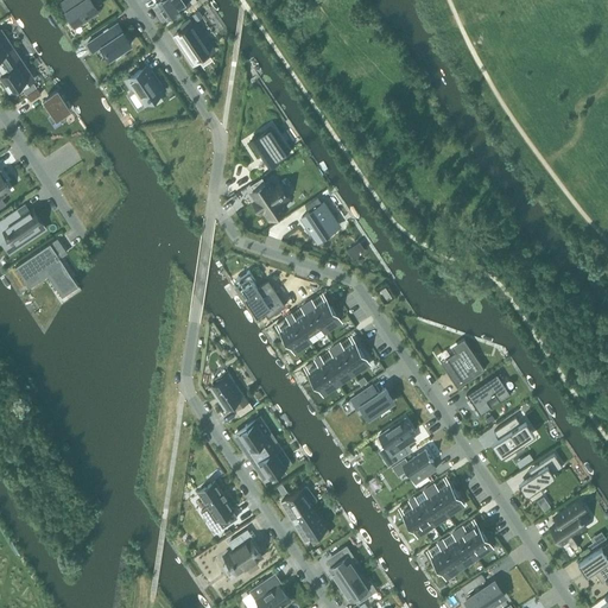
[(76,25),(100,8),(96,4),(101,0),(100,0),(63,0),(61,2),(76,25)]
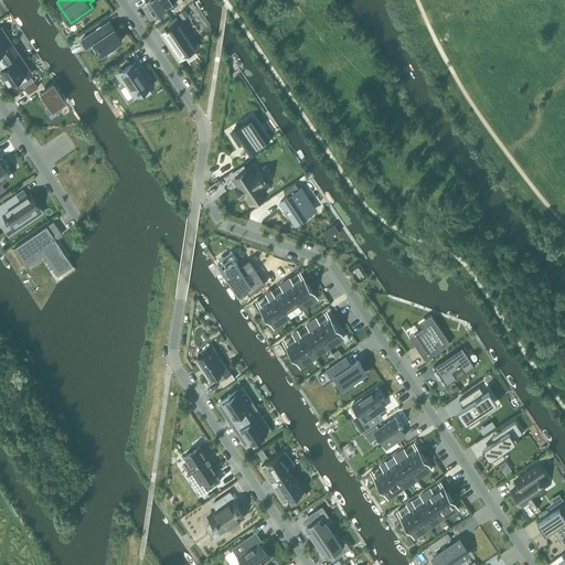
[(176,0),(150,0),(161,16),(179,4),(176,0)]
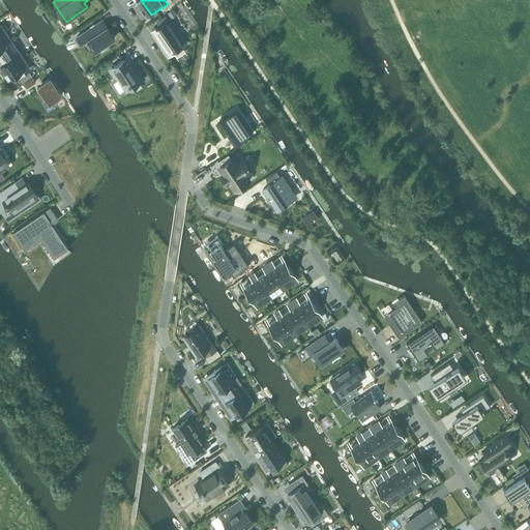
[(158,26),(151,30),(168,57),(188,43),(171,18),(169,12),(155,21),(158,26)]
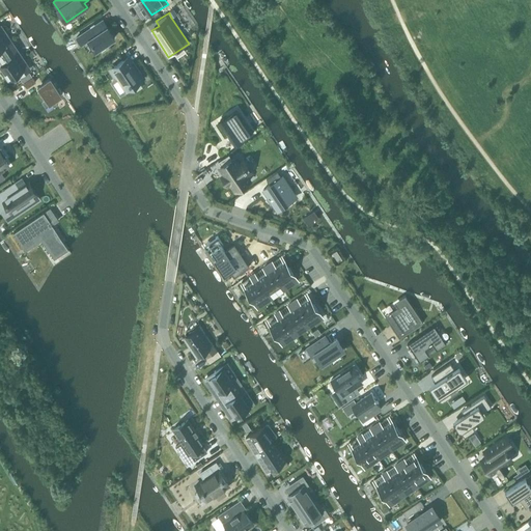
[(81,45),(88,40),(95,52),(116,38),(103,19),(76,36),(81,45)]
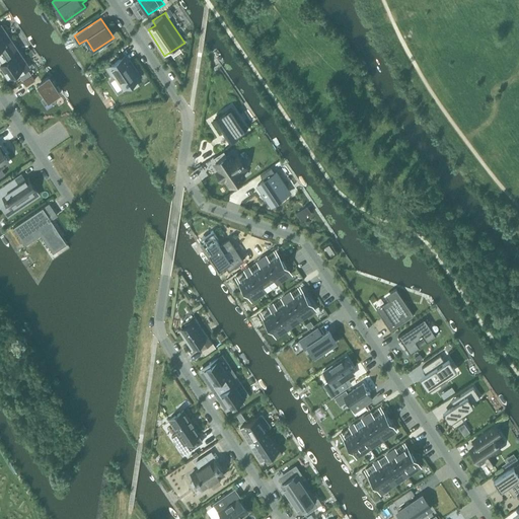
[(3,27),(0,28),(0,57),(16,46),(3,27)]
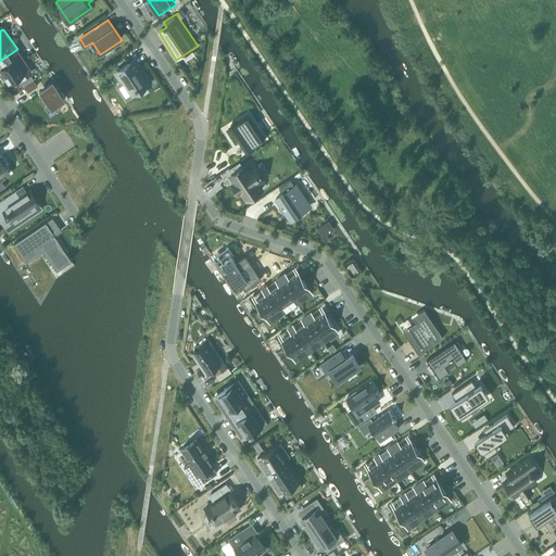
[(17,49),(0,61),(0,63),(2,67),(0,68),(0,70),(9,84),(19,77),(22,81),(34,73),(17,49)]
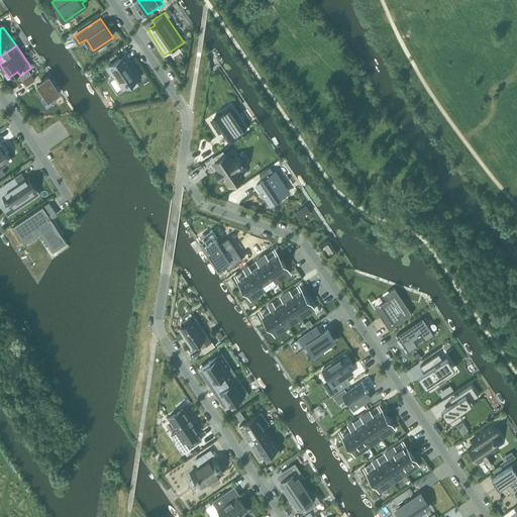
[(124,55),(107,66),(122,90),(139,79),(124,55)]
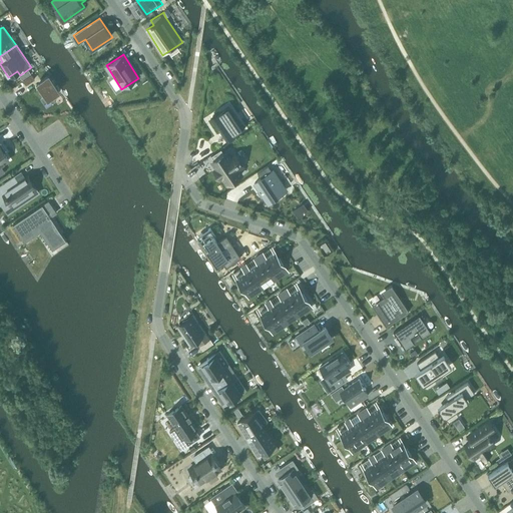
[(22,79),(31,74),(29,70),(20,76),(22,79)]
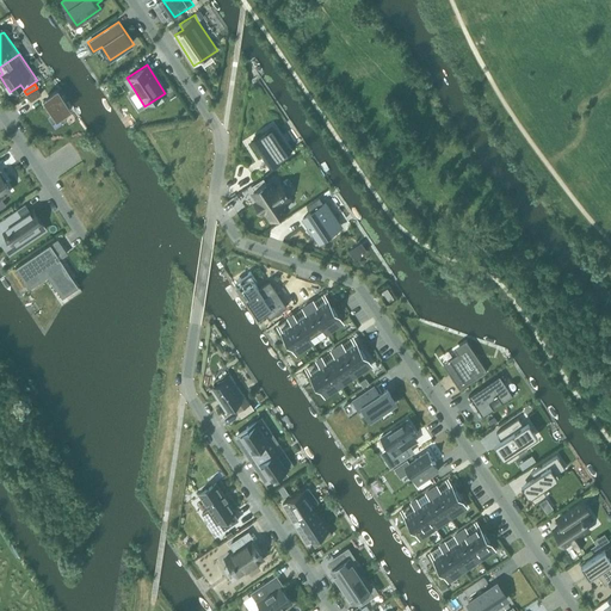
[(32,102),(42,94),(38,90),(29,96),(32,102)]
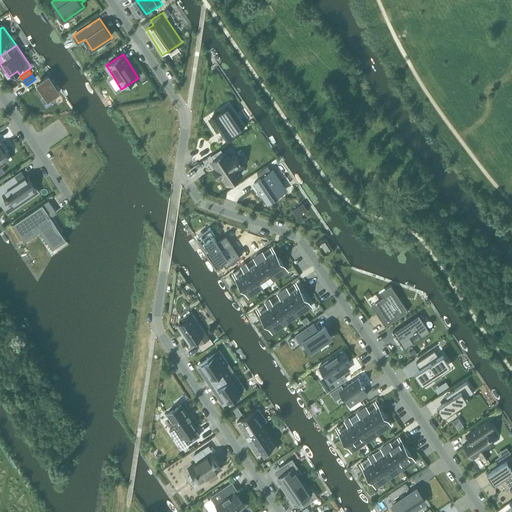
[(36,83),(47,100),(60,92),(48,75),(36,83)]
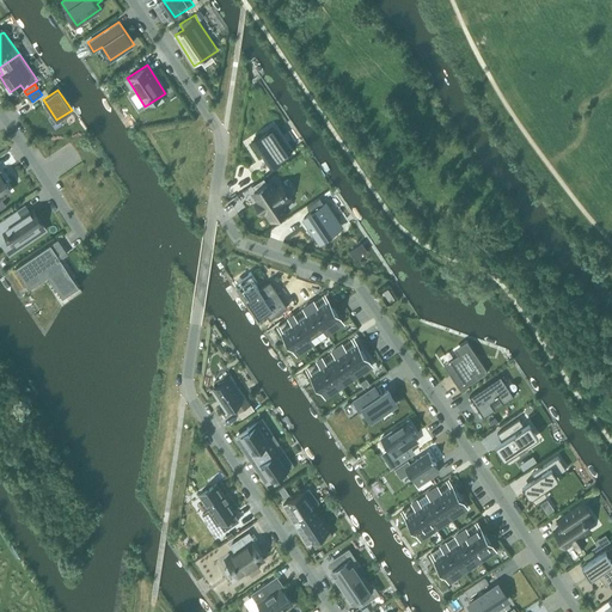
[(273,124),(251,139),(255,145),(270,169),(292,153),(276,130),(273,124)]
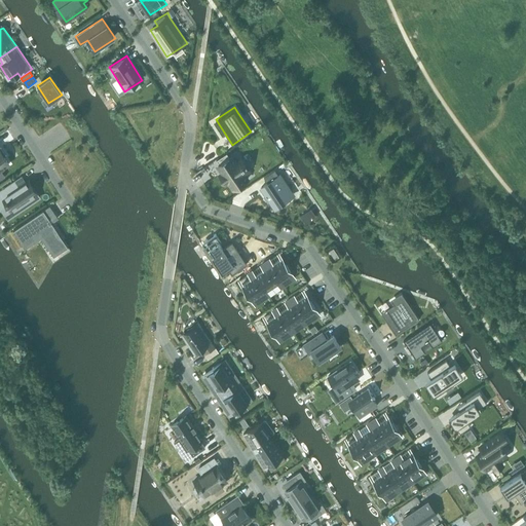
[(0,147),(0,171),(11,163),(0,147)]
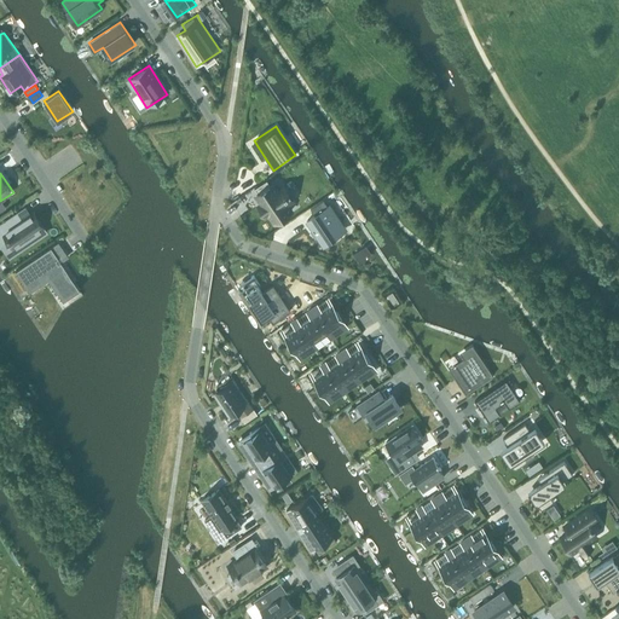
[(267,179),(254,187),(259,194),(256,196),(259,201),(261,204),(259,206),(265,217),(268,214),(275,223),(291,210),(288,204),(290,203),(285,197),(288,196),(287,194),(284,195),(281,187),(277,190),(273,184),(271,186),(267,179)]
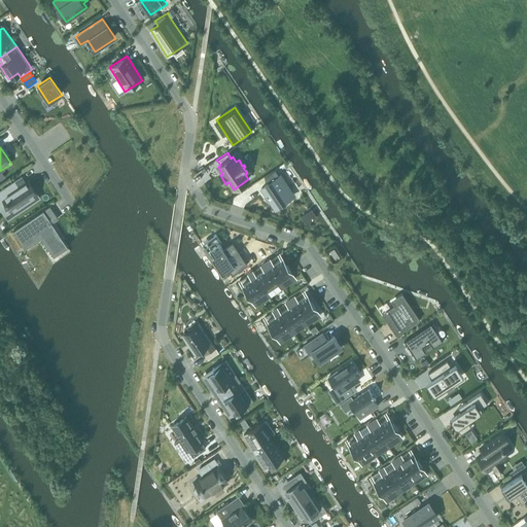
[(281,173),(261,186),(275,208),(295,195),(281,173)]
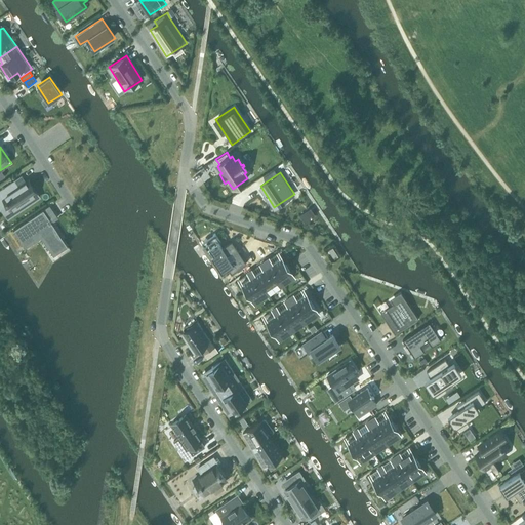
[(38,192),(30,178),(18,186),(14,179),(0,189),(0,206),(5,214),(38,192)]
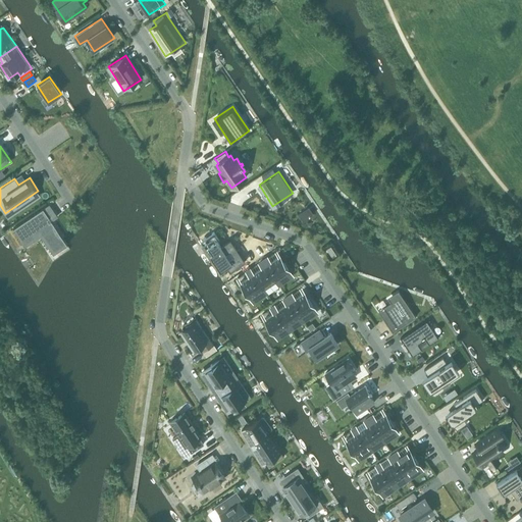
[(41,236),(53,254),(68,245),(43,208),(13,228),(25,246),(41,236)]
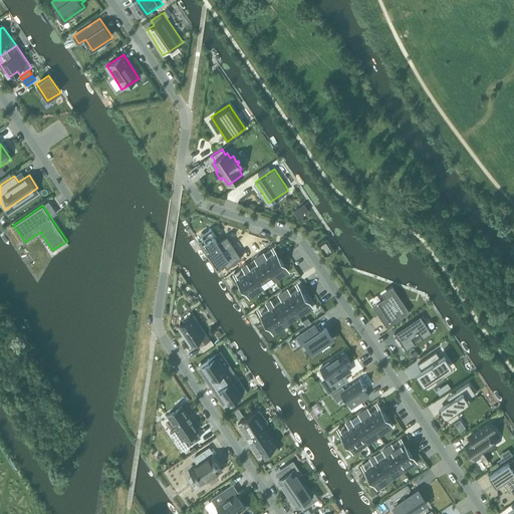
[(213,225),(194,238),(216,271),(225,265),(228,269),(242,260),(227,238),(223,240),(213,225)]
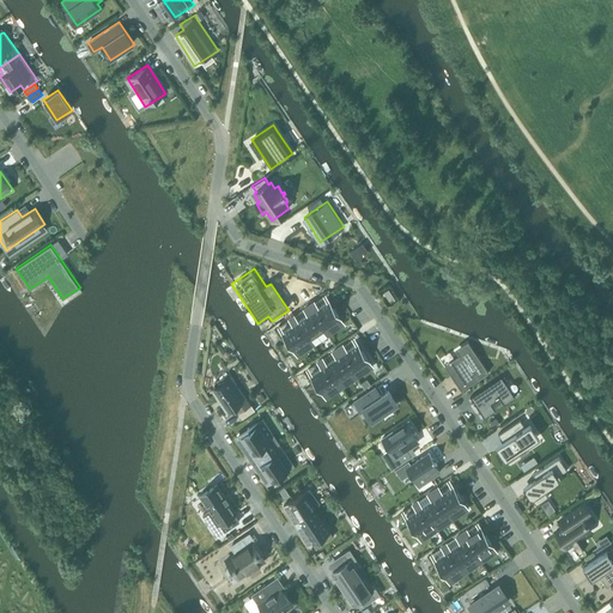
[(390,302),(395,298),(389,289),(384,292),(390,302)]
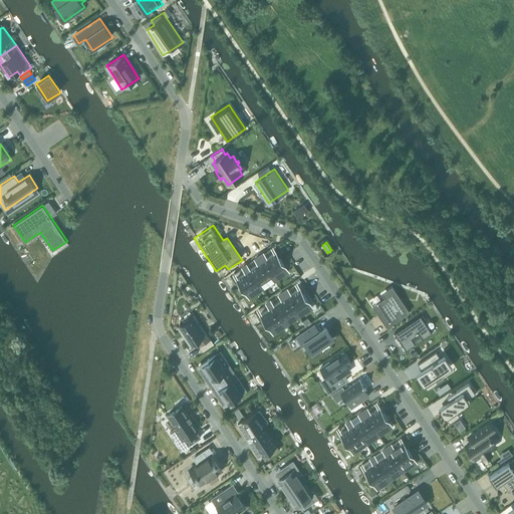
[(284,267),(274,253),(266,258),(264,254),(259,257),(272,275),(284,267)]
